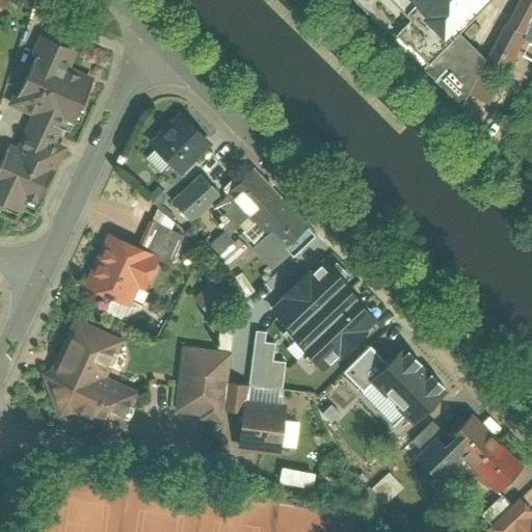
[(356,0),(423,63),(480,0),(356,0)]
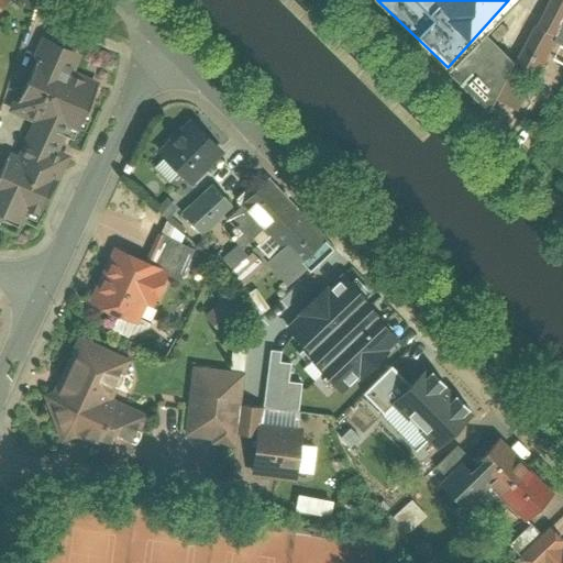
[(35,37),(12,112),(30,119),(18,157),(0,151),(0,217),(21,223),(23,217),(41,222),(63,152),(66,153),(90,76),(74,70),(80,52),(35,37)]
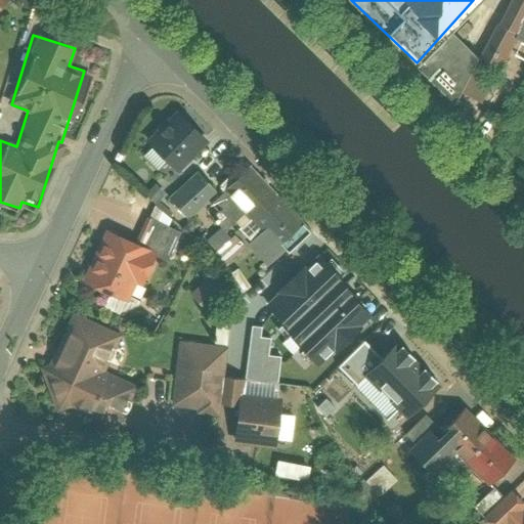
[(184,110),(149,141),(174,168),(209,137),(184,110)]
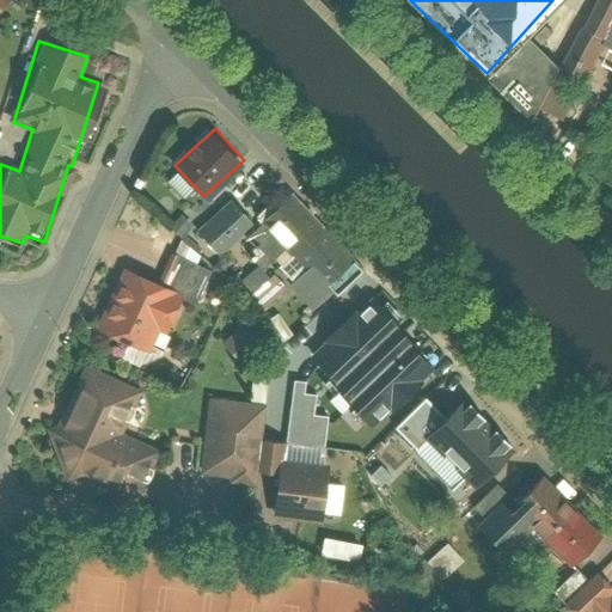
[(366,264),(297,187),(258,220),(249,230),(275,258),(292,243),(312,265),(295,281),(319,307),(366,264)]
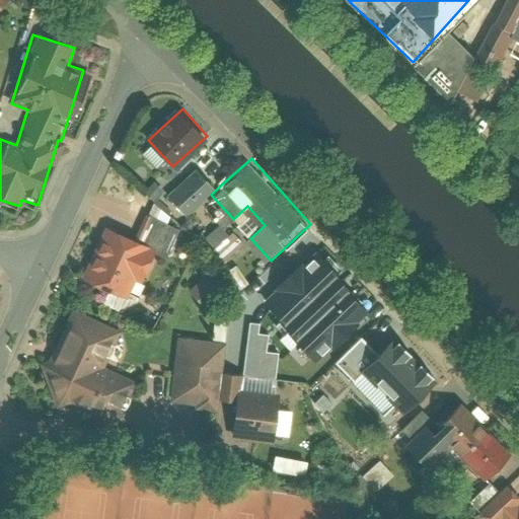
[(200,166),(171,192),(191,212),(211,195),(219,187),(200,166)]
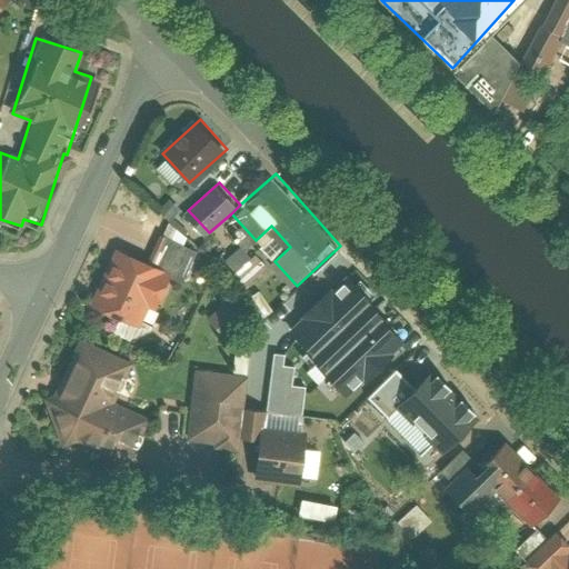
[(188,273),(198,249),(167,236),(156,260),(175,269),(188,273)]
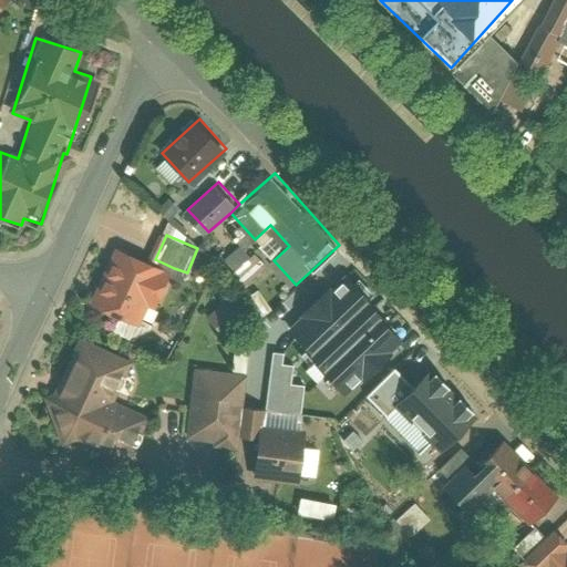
[(155,259),(120,245),(96,302),(143,322),(152,302),(158,306),(174,268),(155,259)]
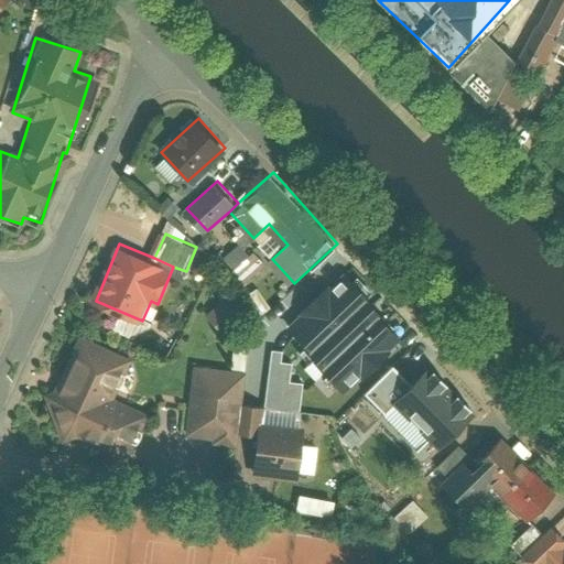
[(400,337),(372,307),(344,277),(286,328),(343,390),(384,353),(400,337)]
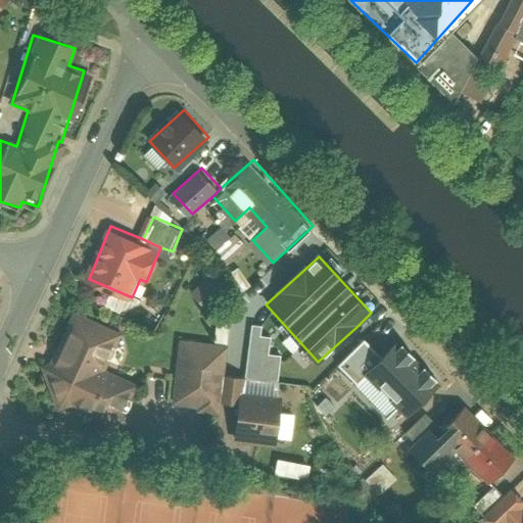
[(126,329),(79,308),(61,350),(108,370),(126,329)]
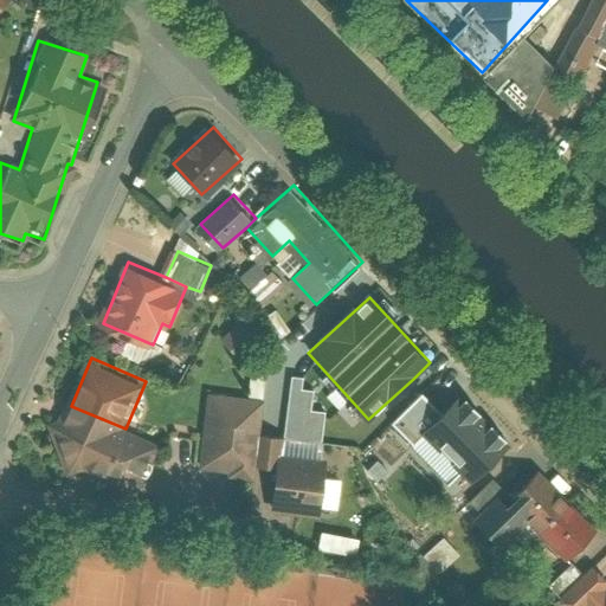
[(266,398),(212,392),(204,468),(257,474),(258,464),(262,432),(266,398)]
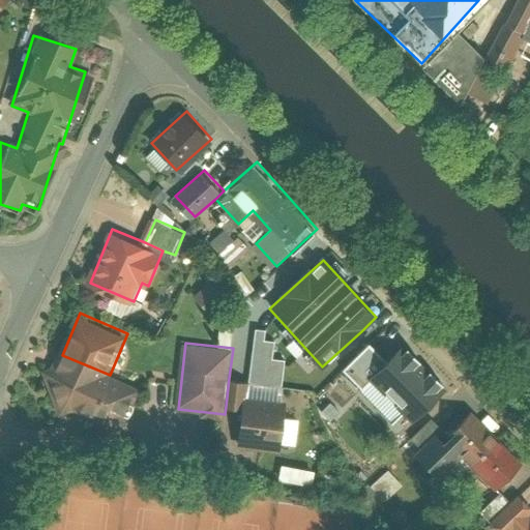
[(370,381),(410,422),(444,390),(402,347),(386,361),(370,344),(342,371),(360,390),(370,381)]
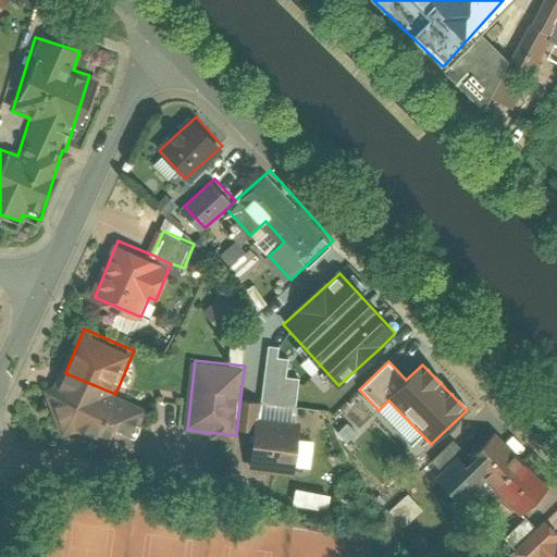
[(65,434),(134,434),(146,407),(115,394),(65,373),(53,400),(65,434)]
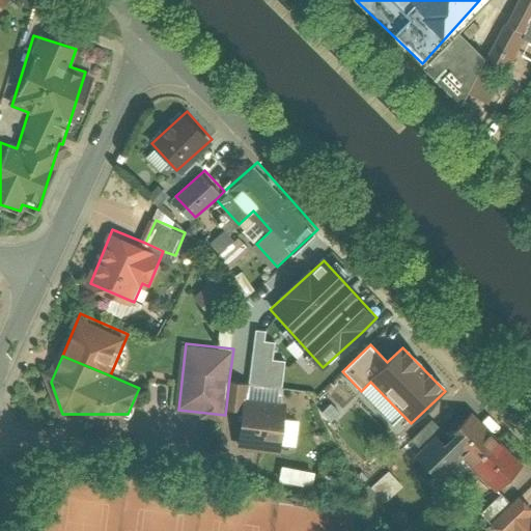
[(229,379),(226,407),(248,409),(249,396),(251,382),(229,379)]
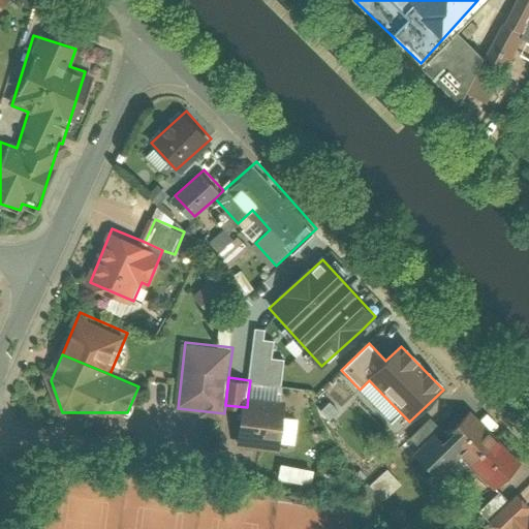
[(243,444),(281,448),(286,400),(248,395),(247,407),(243,444)]
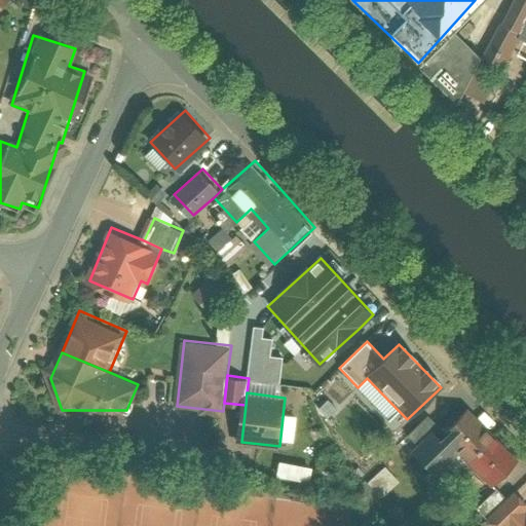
[(491,488),(519,462),(467,406),(440,431),(457,450),(491,488)]
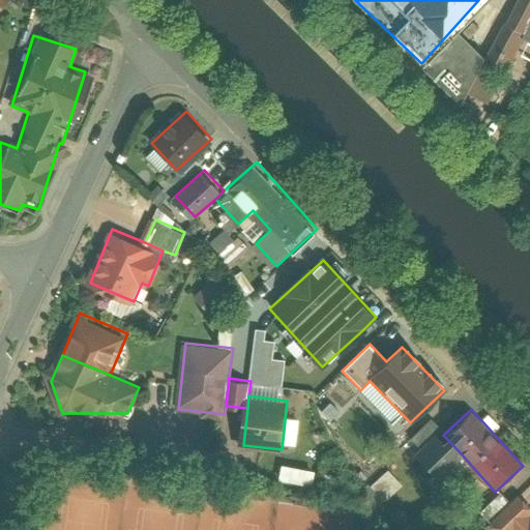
[(443,435),(418,457),(436,476),(461,453),(443,435)]
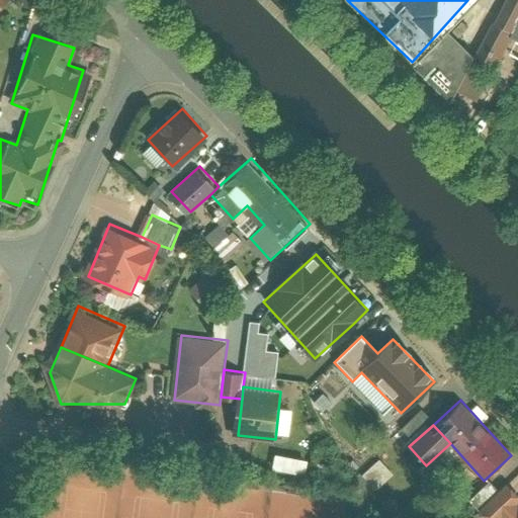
[(303,473),(305,459),(272,455),(270,469),(303,473)]
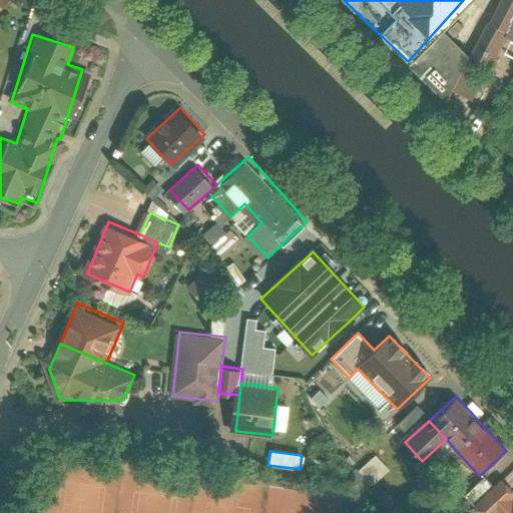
[(375,455),(358,470),(372,485),(388,470),(375,455)]
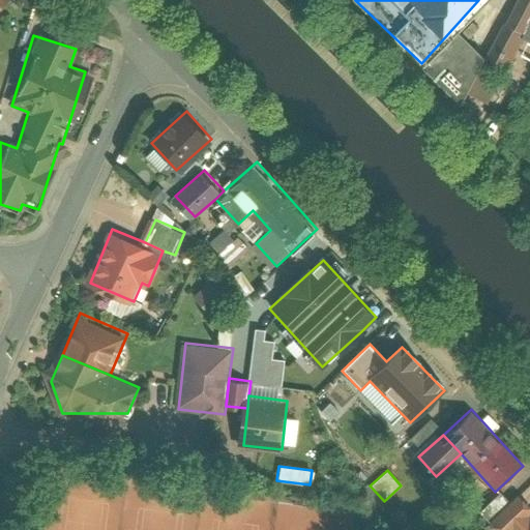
[(529,500),(524,494),(495,521),(503,529),(514,529),(518,528),(529,516),(529,500)]
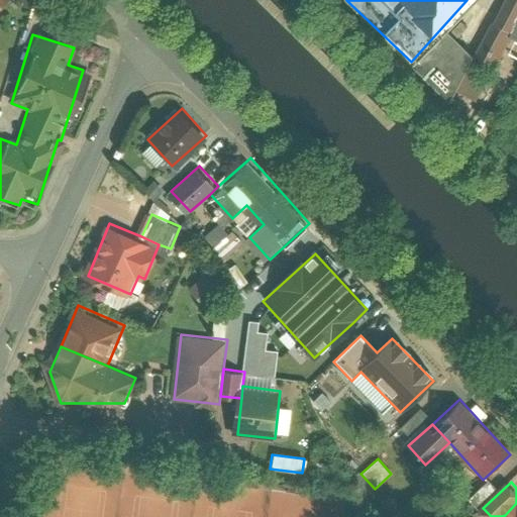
[(516,516),(516,503),(505,515),(507,516),(516,516)]
